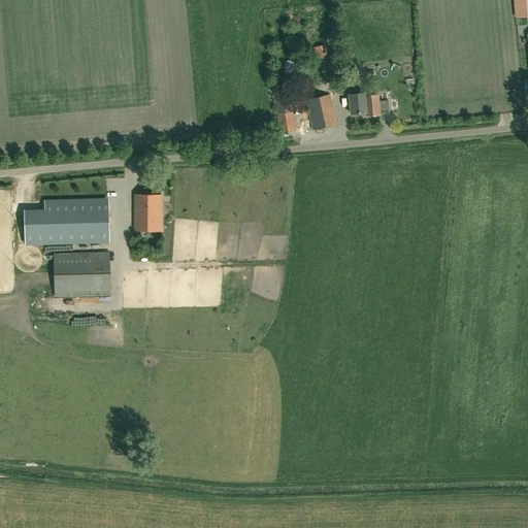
[(311,68),(316,86),(335,80),(333,69),(331,69),(325,45),(312,48),(318,66),(311,68)]
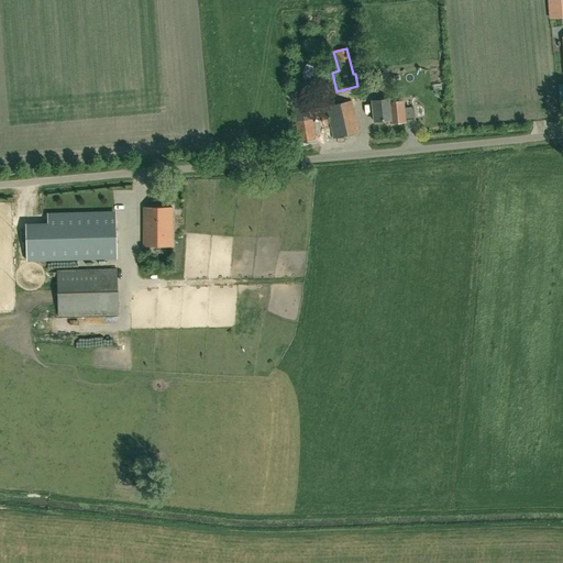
[(299,142),(316,140),(312,120),(309,120),(306,101),(309,101),(307,91),(290,94),(299,142)]
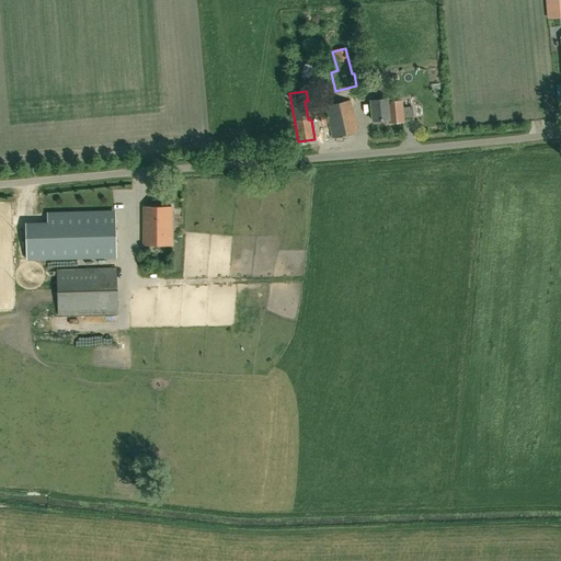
[(373,121),(389,119),(389,123),(403,122),(401,102),(395,102),(393,99),(388,100),(388,99),(371,101),(373,121)]
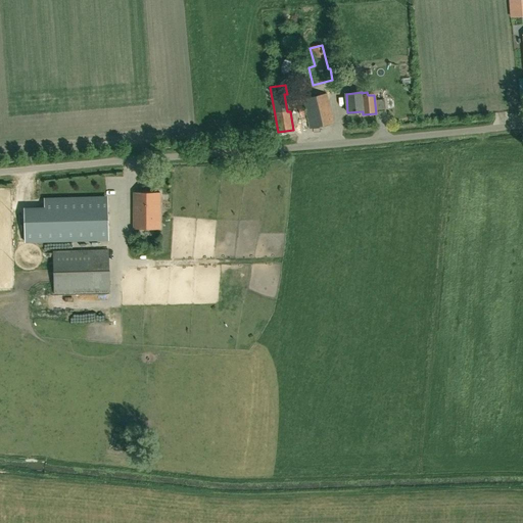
[(312,129),(334,124),(328,93),(304,99),(312,129)]
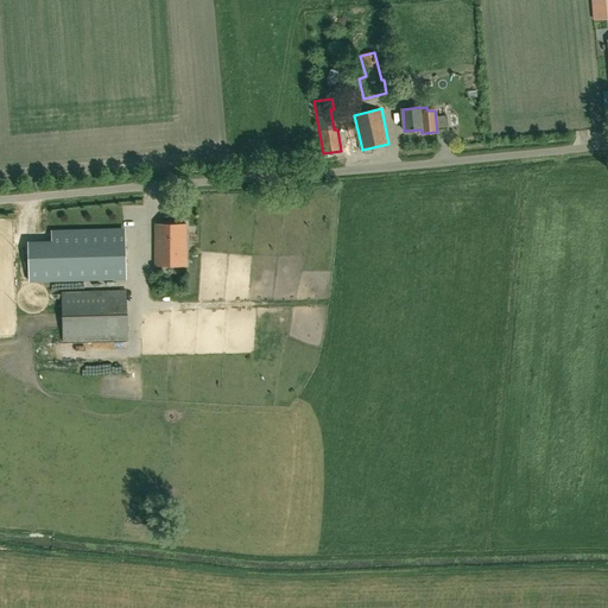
[(169,244),(185,244),(185,225),(154,225),(154,248),(169,248),(169,244)]
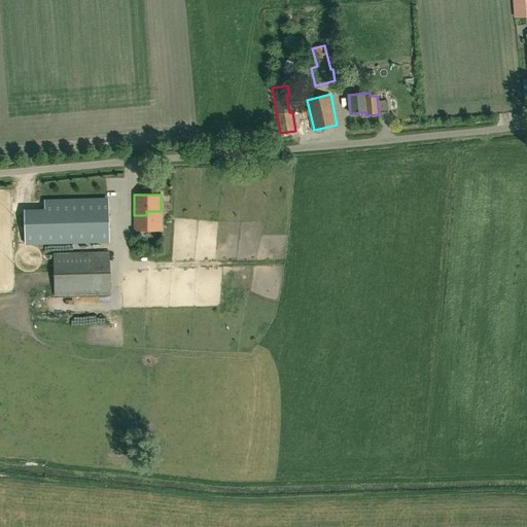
[(45,215),(25,216),(26,244),(109,242),(108,229),(109,229),(108,214),(107,201),(44,203),(45,215)]
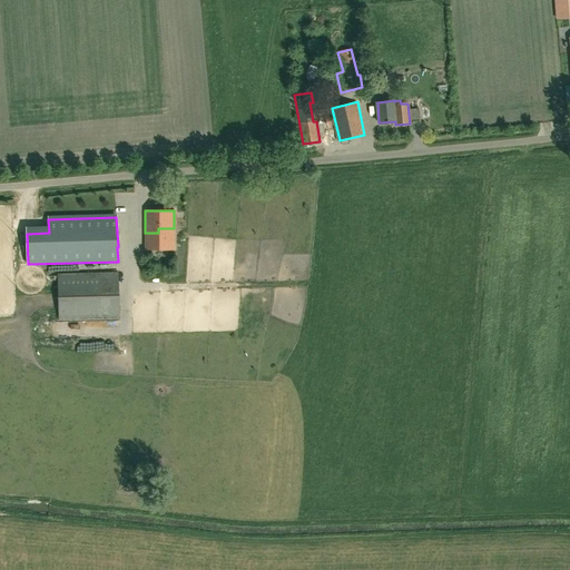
[(158,233),(145,233),(145,249),(174,249),(174,228),(158,228),(158,233)]
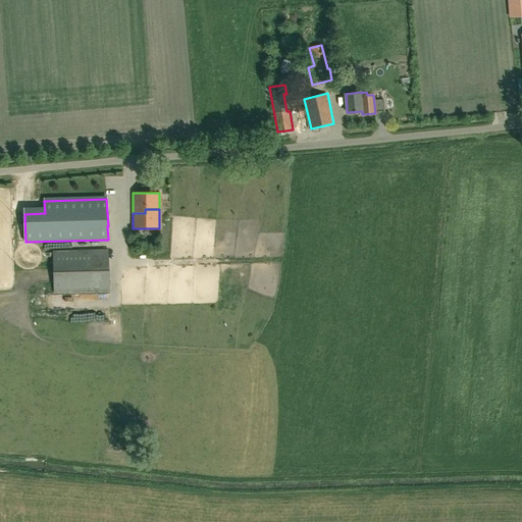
[(54,294),(109,292),(108,250),(53,252),(54,294)]
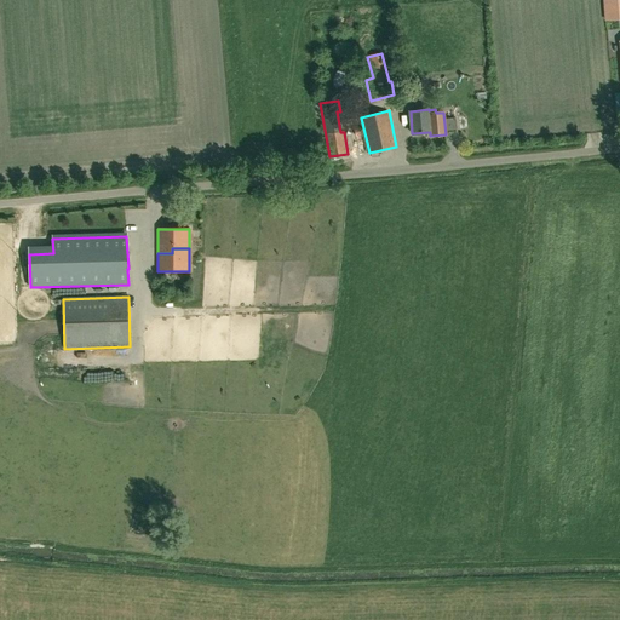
All buildings are outlined.
